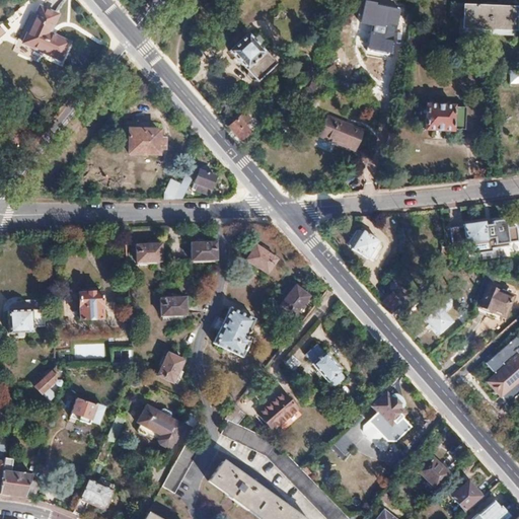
[(393,28),(398,7),(364,0),(360,22),(371,24),(366,49),(387,53),(392,28),(393,28)]
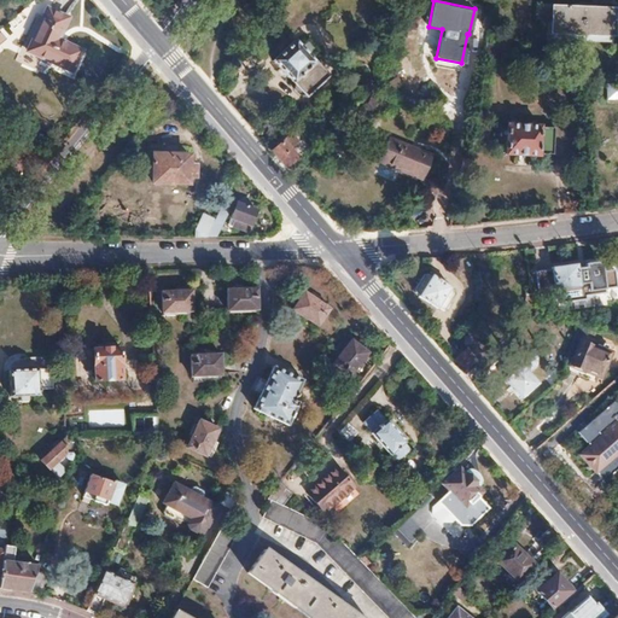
[(611,33),(612,9),(552,5),(551,30),(611,33)]
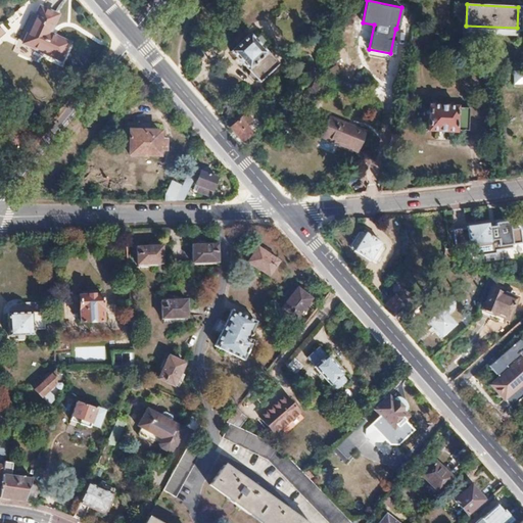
[(24,43),(60,59),(68,42),(49,33),(57,15),(40,7),(24,43)]
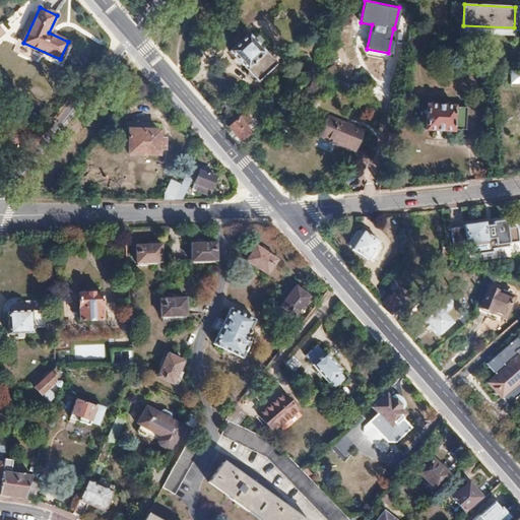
[(276,63),(248,34),(230,51),(246,69),(247,74),(252,79),(256,79),(257,81),(276,63)]
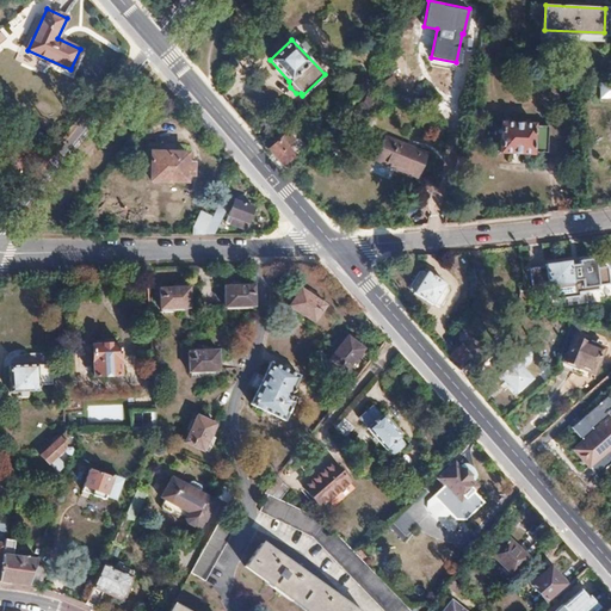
[(610,98),(610,81),(598,82),(598,99),(610,98)]
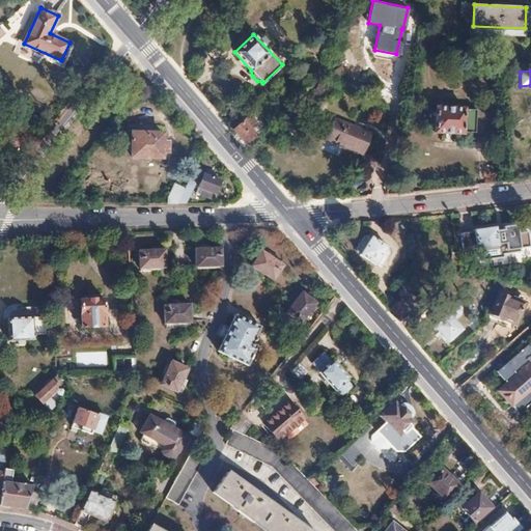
[(473,132),(473,116),(460,116),(462,108),(432,107),(432,121),(424,121),(424,132),(431,132),(432,133),(460,134),(462,132),(473,132)]
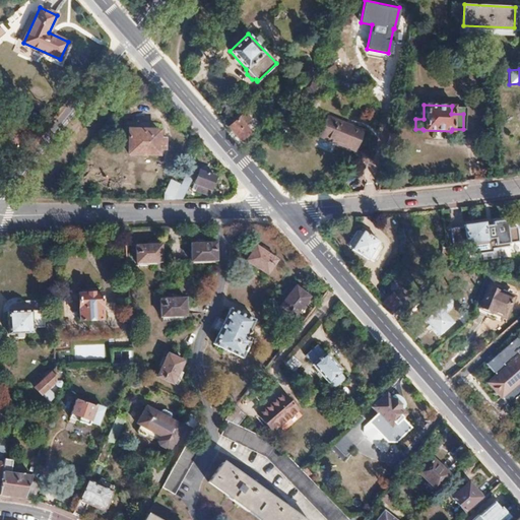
[(358,143),(362,122),(324,113),(319,134),(358,143)]
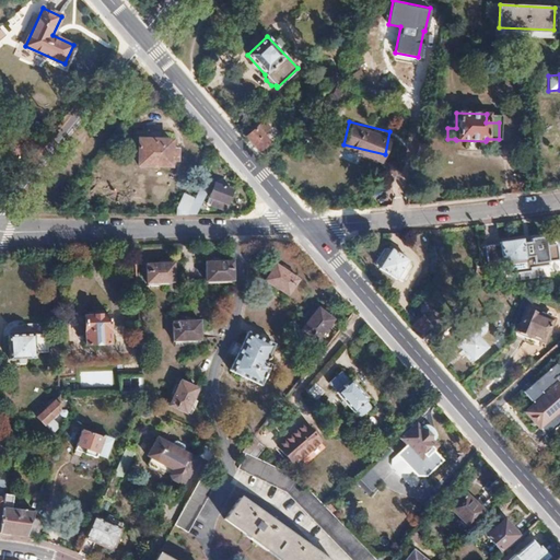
[(269,142),(257,127),(246,137),(254,146),(259,151),(269,142)]
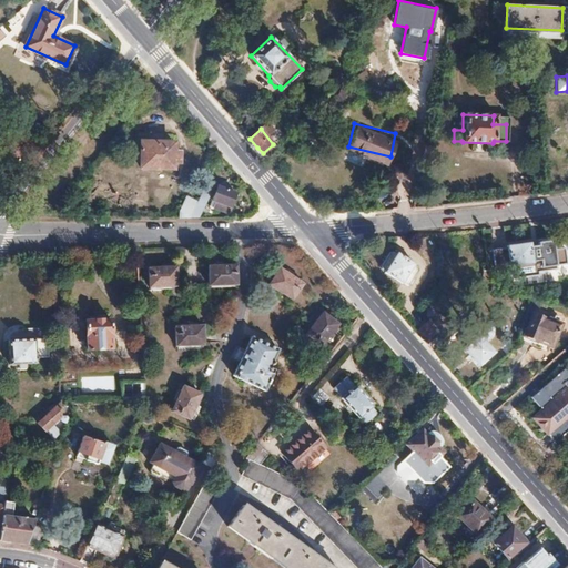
[(173,150),(173,141),(141,141),(140,166),(172,166),(172,162),(179,162),(179,150),(173,150)]
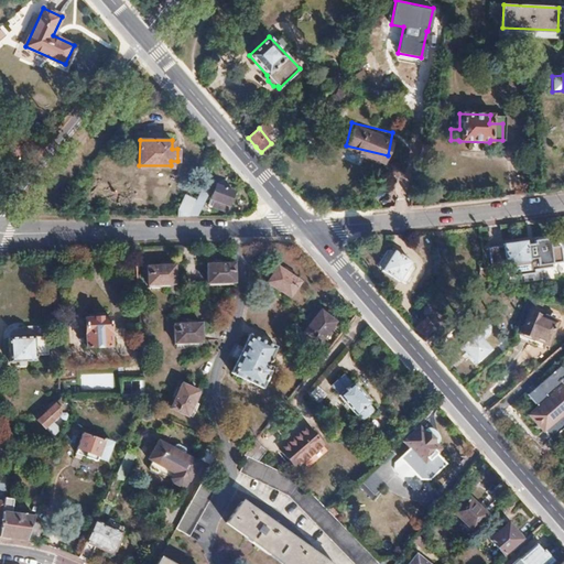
[(426,158),(430,142),(422,140),(419,156),(426,158)]
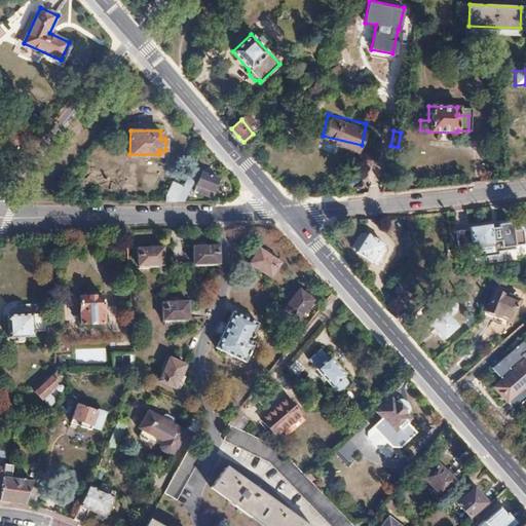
[(210,196),(217,179),(191,167),(184,180),(194,184),(199,186),(197,191),(210,196)]
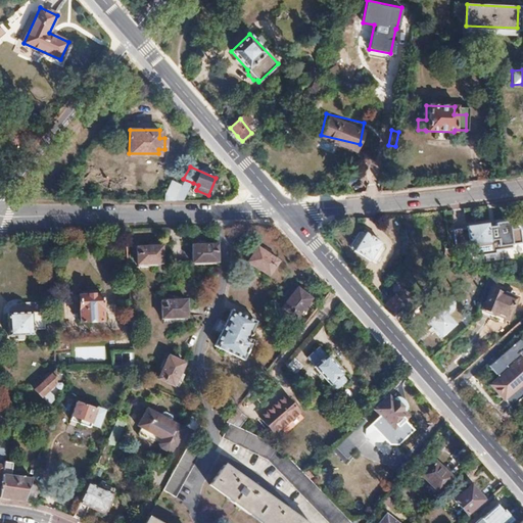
[(180,186),(181,185),(171,180),(163,194),(163,200),(168,199),(173,200),(180,186)]
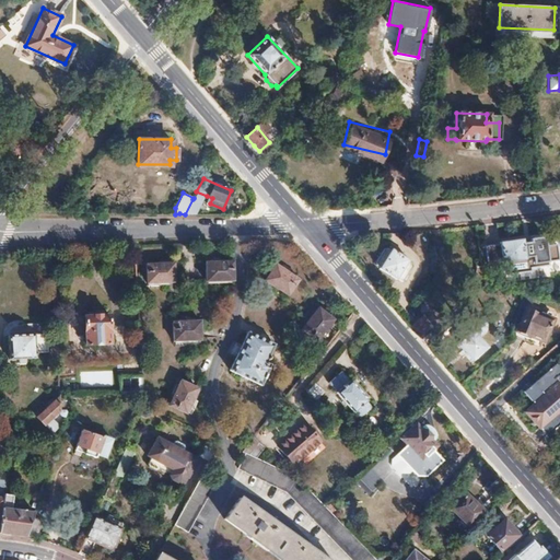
[(194,213),(200,202),(193,199),(185,214),(194,213)]
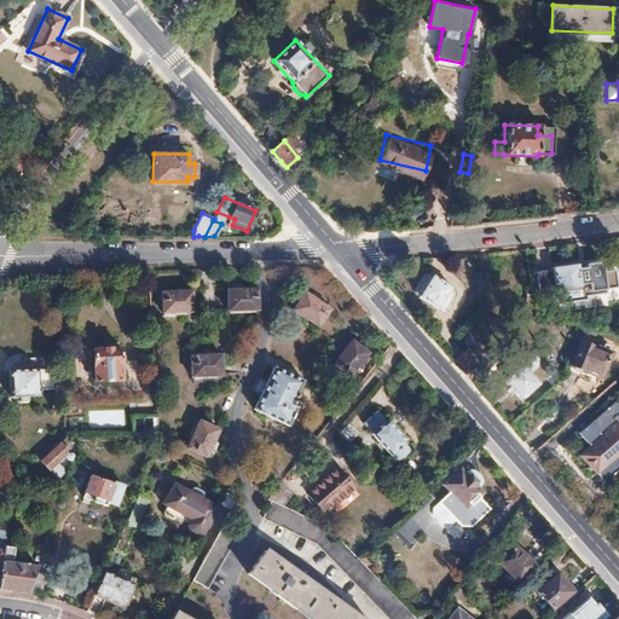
[(557,271),(539,273),(542,287),(559,284),(560,290),(594,287),(594,290),(618,287),(618,271),(618,270),(608,271),(607,261),(591,262),(591,266),(584,268),(583,262),(556,266),(557,271)]
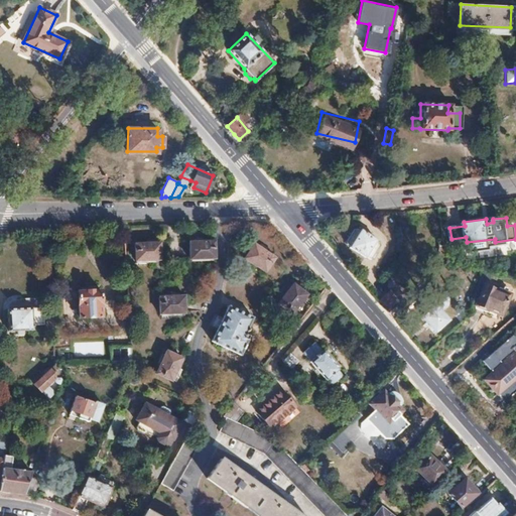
[(376,239),(360,229),(359,231),(356,229),(353,229),(345,241),(345,244),(349,246),(349,248),(364,257),(365,256),(370,259),(380,244),(375,241),(376,239)]
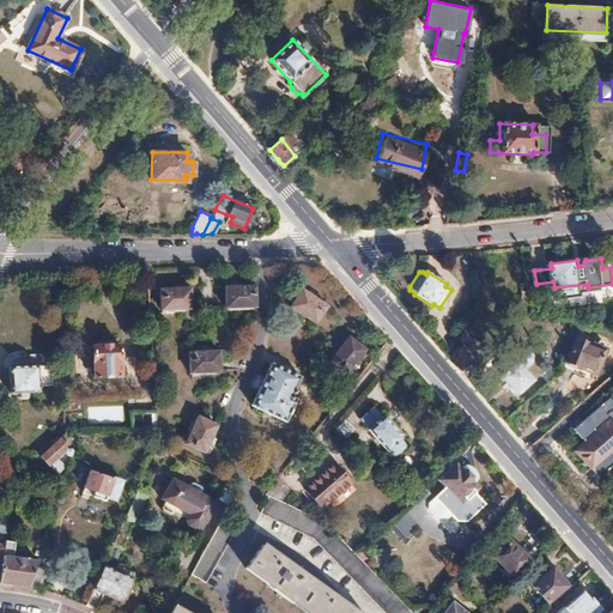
[(253,286),(224,287),(225,308),(254,307),(253,286)]
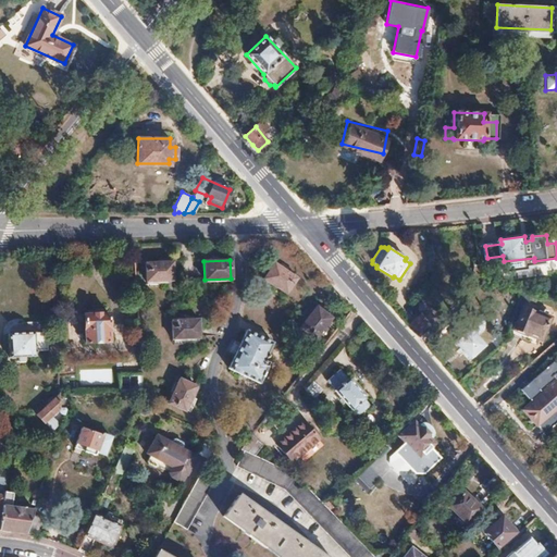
[(172,281),(171,262),(145,263),(145,282),(172,281)]
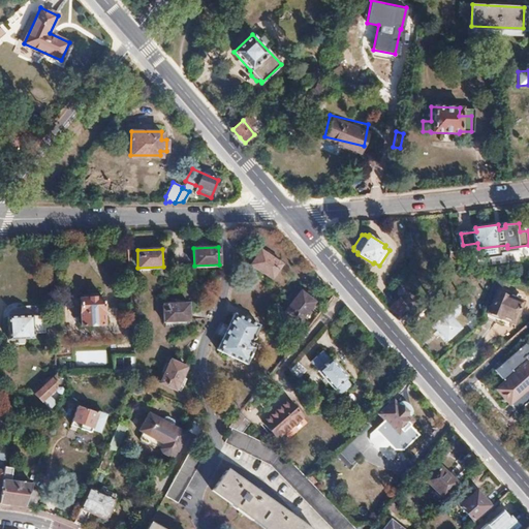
[(281,263),(260,249),(250,263),(272,278),(281,263)]
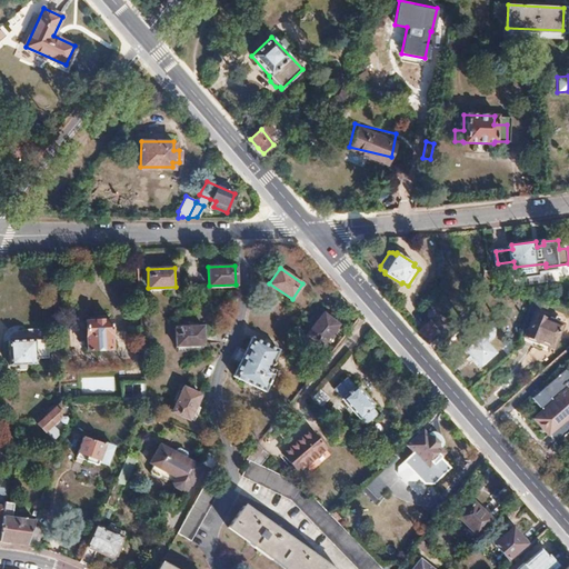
[(520,285),(533,285),(533,276),(520,276),(520,285)]
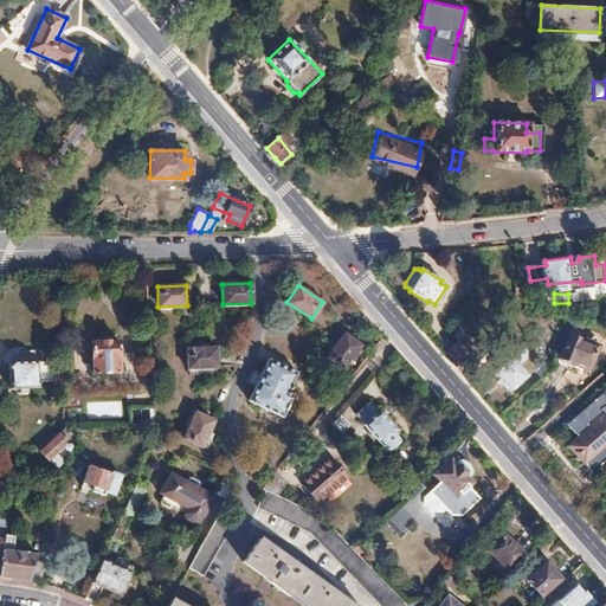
[(476,349),(456,327),(450,331),(457,340),(468,352),(470,355),(471,354),(476,349)]
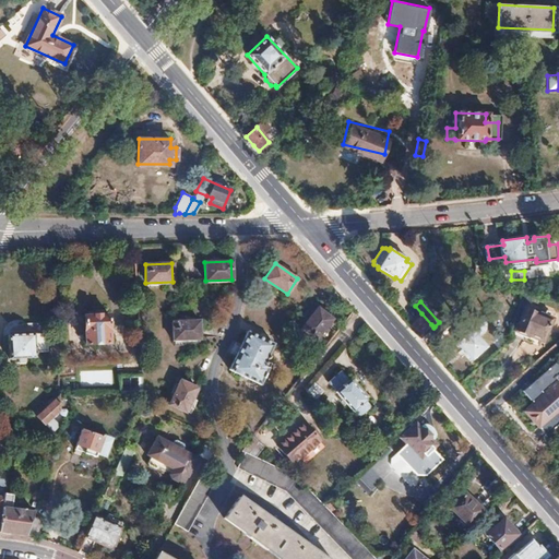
[(316,339),(333,318),(318,306),(300,328),(316,339)]
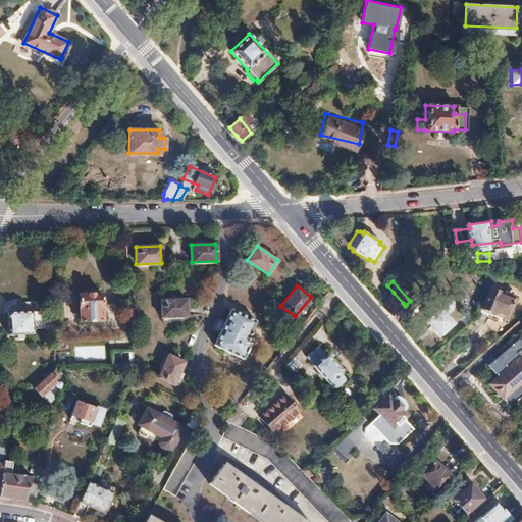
[(507,317),(515,298),(489,288),(480,309),(491,313),(492,311),(507,317)]
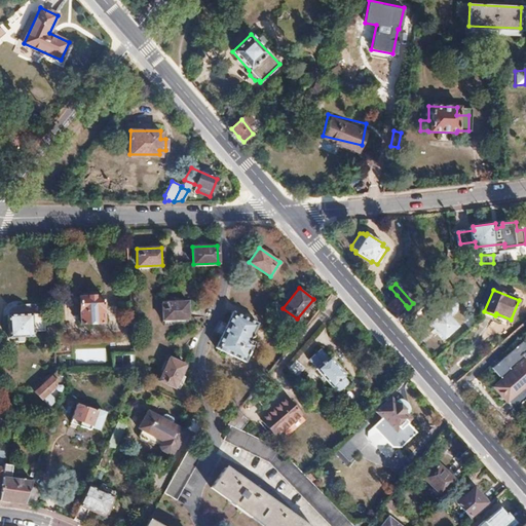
[(102,322),(101,295),(78,296),(78,323),(102,322)]
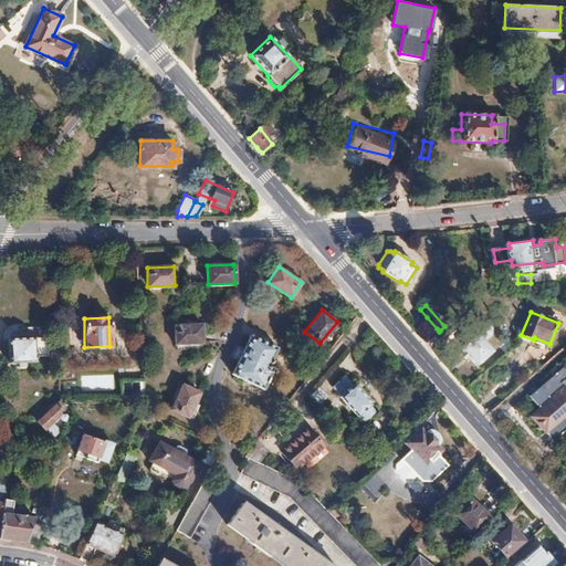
[(437,328),(427,317),(415,329),(416,331),(423,339),(437,328)]
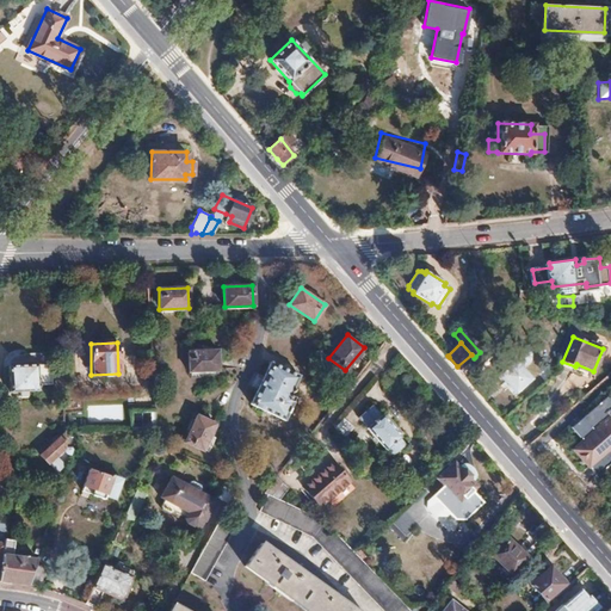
[(477,369),(492,356),(485,349),(475,357),(474,358),(470,362),(477,369)]
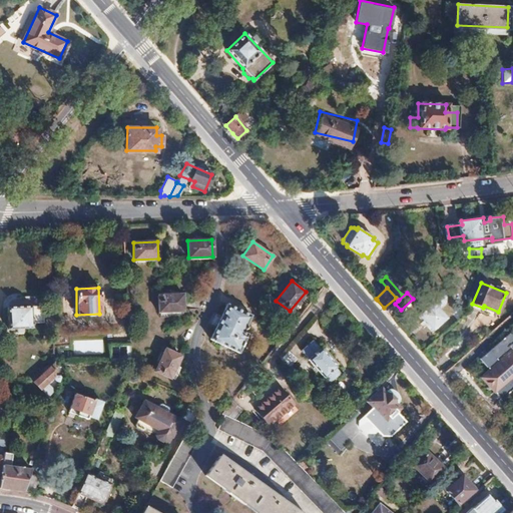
[(182,312),(181,294),(156,295),(157,313),(182,312)]
